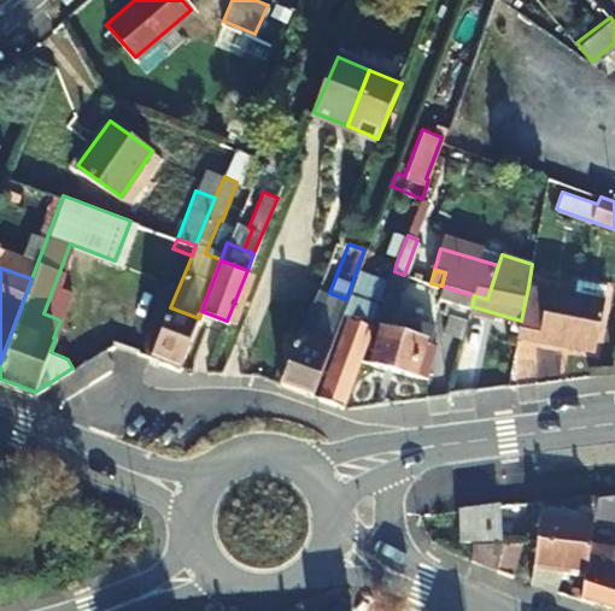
[(391,277),(374,324),(385,328),(404,275),(394,271),(391,277)]
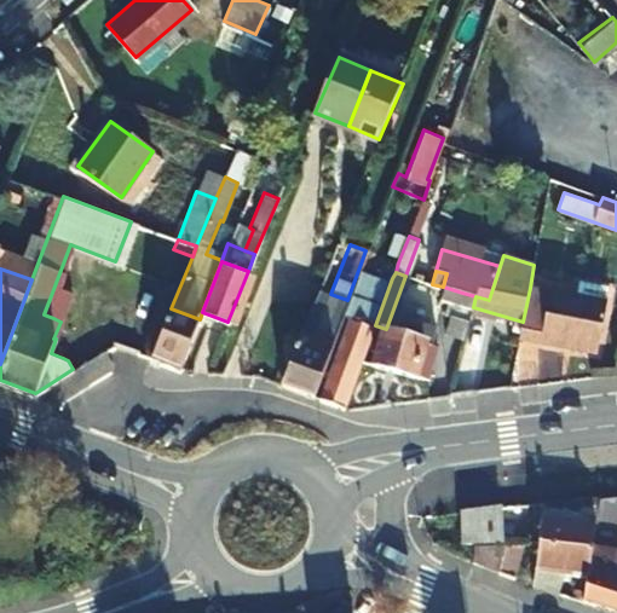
[(581,279),(577,295),(607,301),(610,284),(581,279)]
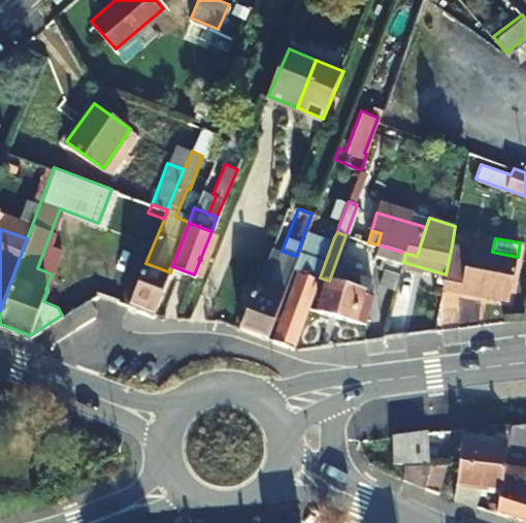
[(396,287),(403,262),(391,259),(394,250),(377,244),(368,242),(365,252),(381,257),(379,266),(384,267),(380,283),(396,287)]
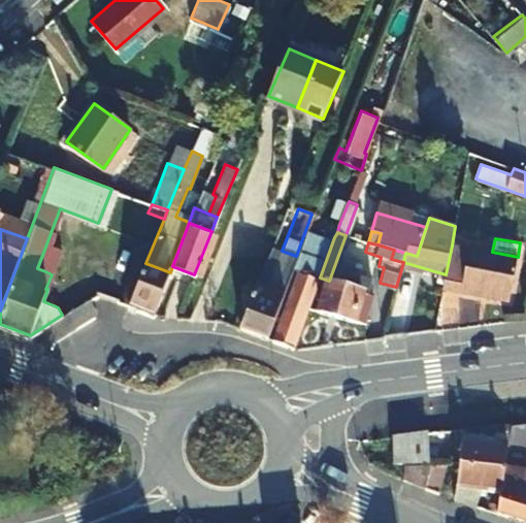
[(492,252),(452,246),(446,274),(444,287),(511,298),(518,257),(492,252)]
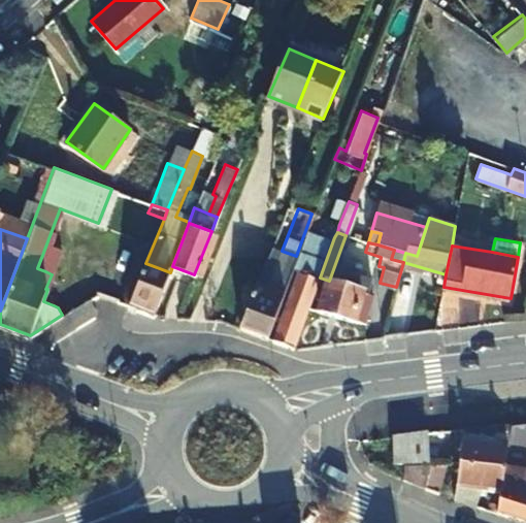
[(391,259),(403,262),(405,253),(394,250),(391,259)]
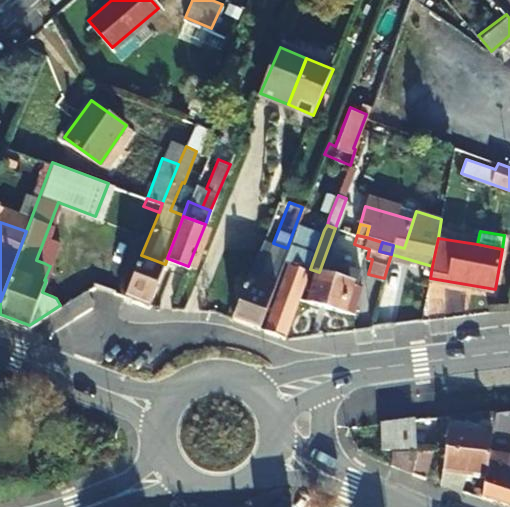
[(259,325),(287,248),(273,243),(267,260),(260,279),(249,274),(234,315),(259,325)]
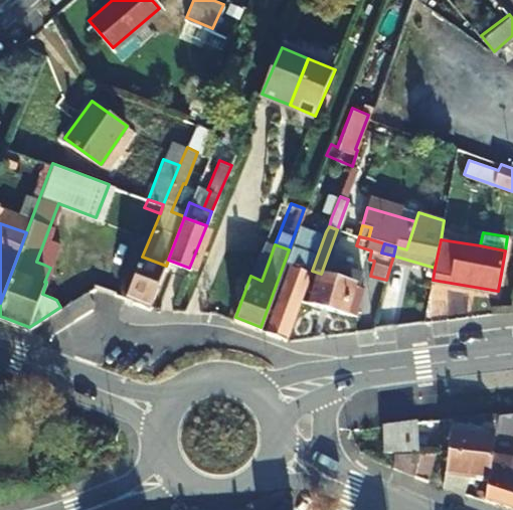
[(36,262),(44,265),(49,251),(41,248),(36,262)]
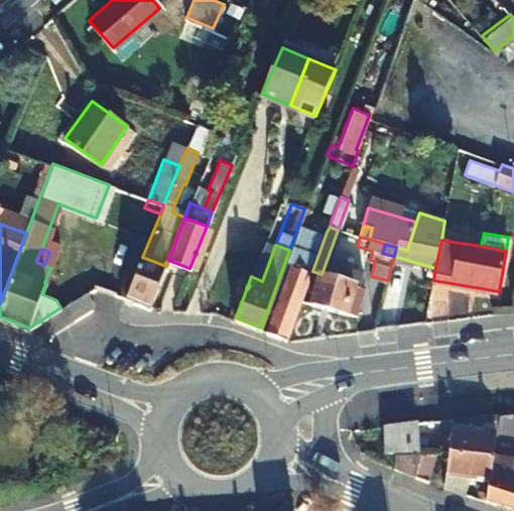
[(142,257),(126,296),(126,298),(149,308),(166,266),(142,257)]
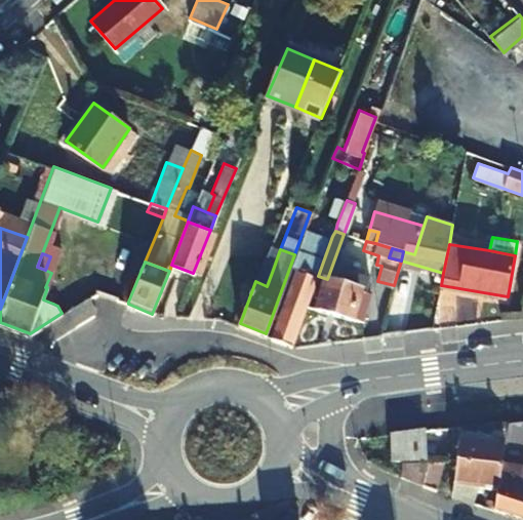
[(267,286),(274,267),(263,264),(255,281),(267,286)]
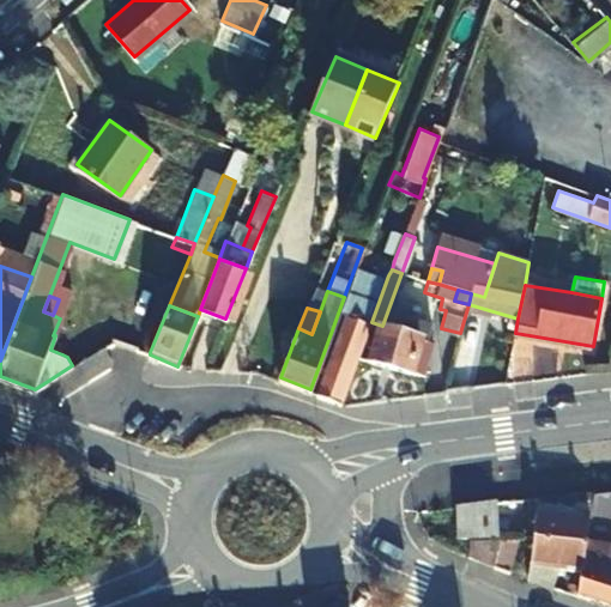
[(369,327),(371,322),(348,314),(319,393),(343,401),(369,327)]
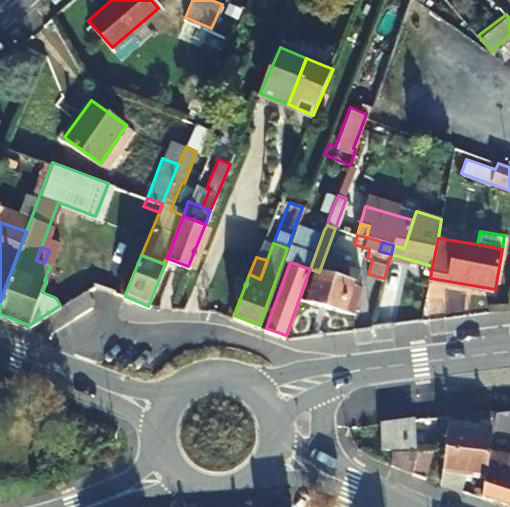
[(337,265),(333,276),(350,281),(353,269),(337,265)]
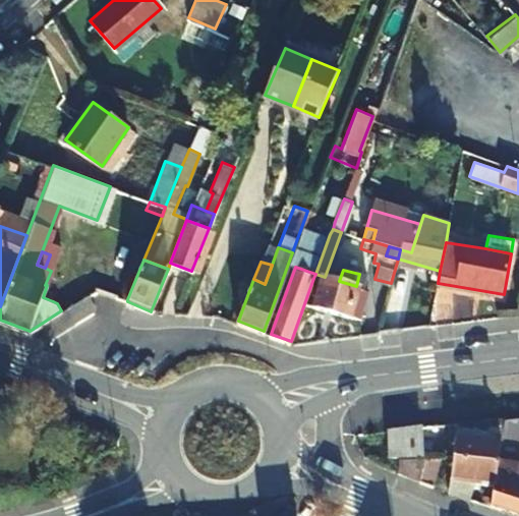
[(356,286),(339,281),(325,277),(316,304),(358,317),(366,289),(356,286)]
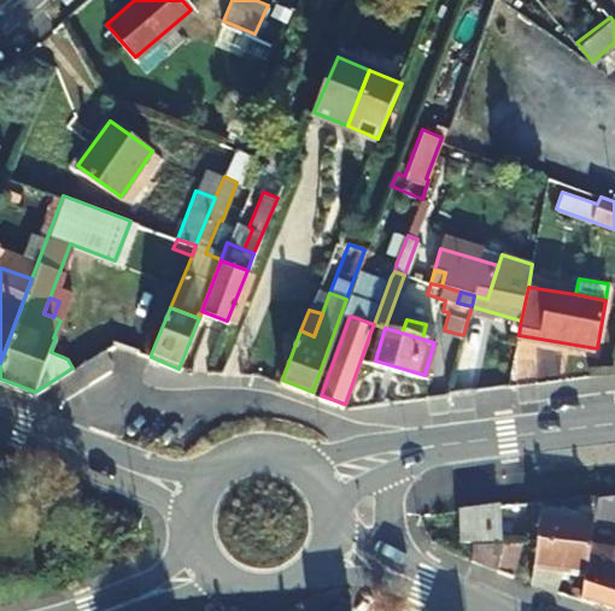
[(434,342),(425,375),(437,377),(447,346),(434,342)]
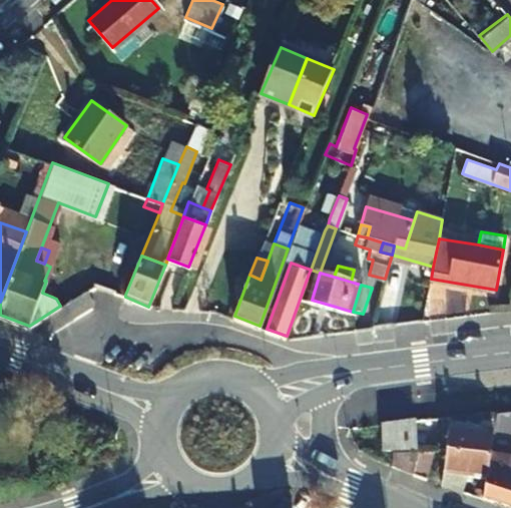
[(66,302),(74,315),(91,305),(91,301),(87,292),(85,290),(66,302)]
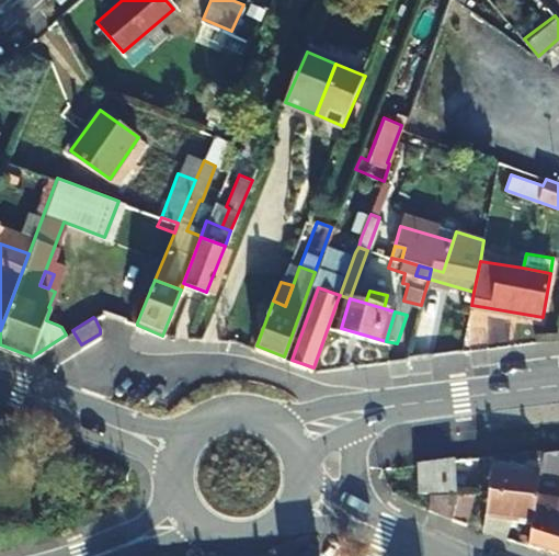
[(66,335),(44,349),(54,362),(81,344),(72,330),(66,335)]
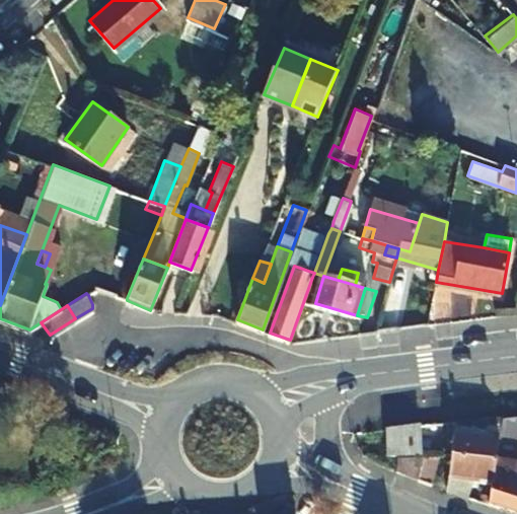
[(489,504),(516,512),(516,488),(515,488),(516,474),(516,412),(502,415),(495,461),(492,481),(489,504)]
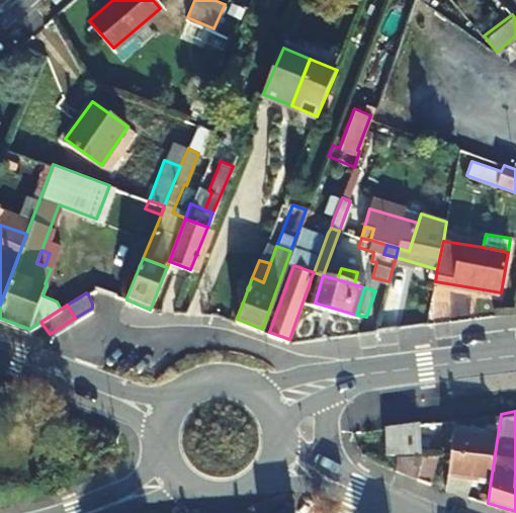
[(451,454),(494,460),(501,414),(457,419),(451,454)]
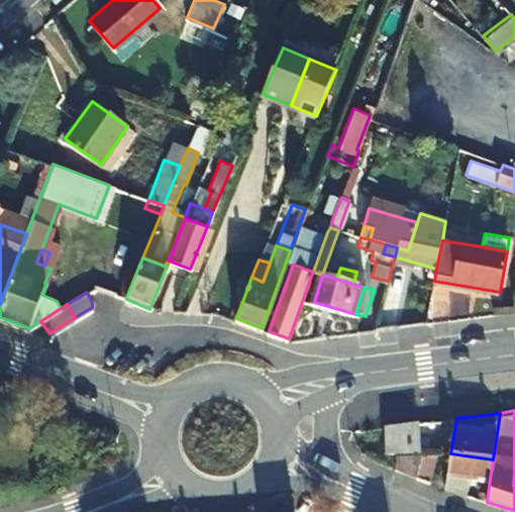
[(423,420),(389,423),(391,445),(424,441),(423,420)]
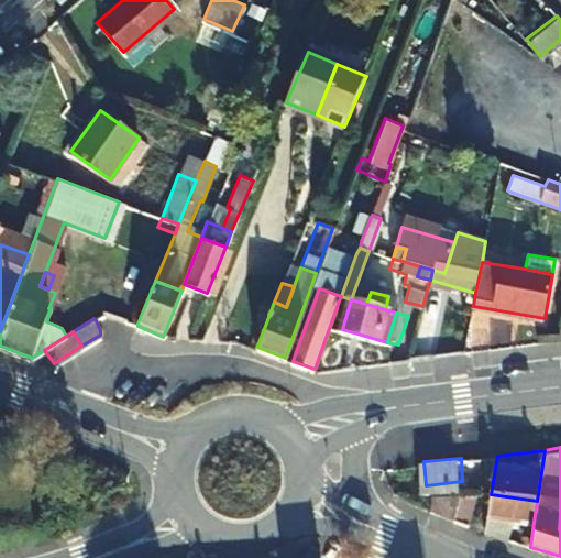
[(534,522),(537,501),(491,494),(485,532),(507,538),(510,518),(534,522)]
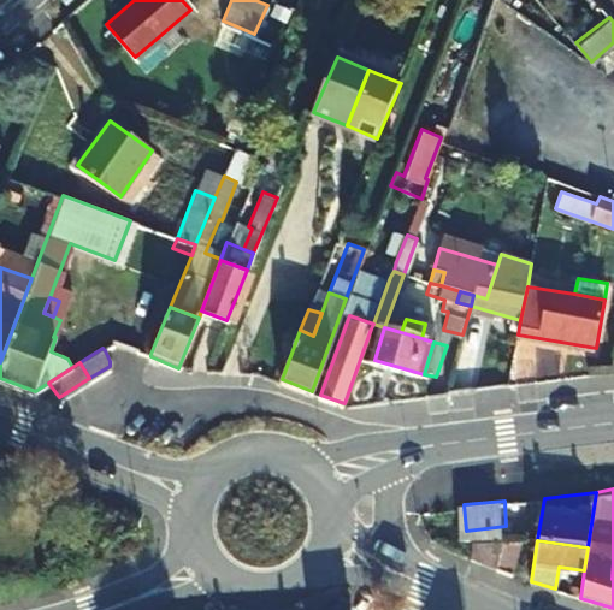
[(473,558),(512,573),(521,542),(473,542),(472,555),(473,558)]
